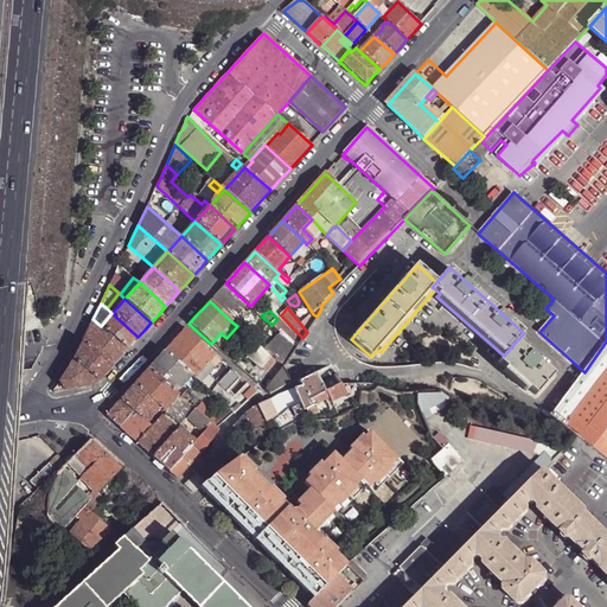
[(112,313),(101,326),(127,349),(133,342),(138,337),(112,313)]
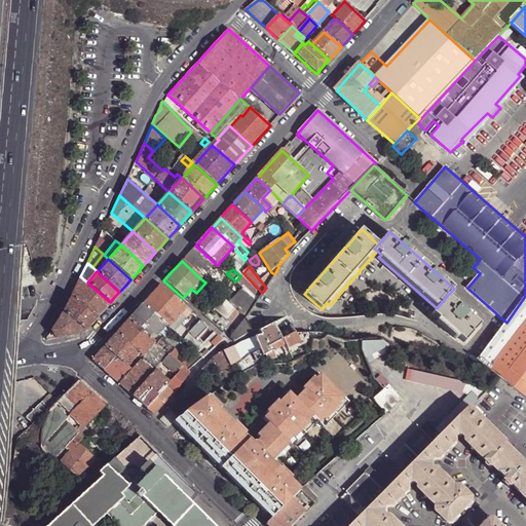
[(80,276),(71,296),(97,317),(102,311),(110,302),(87,283),(80,276)]
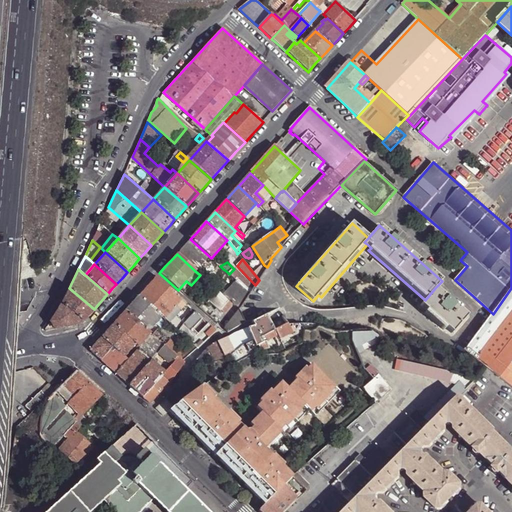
[(250,293),(254,288),(234,269),(229,274),(232,277),(236,281),(248,292),(250,293)]
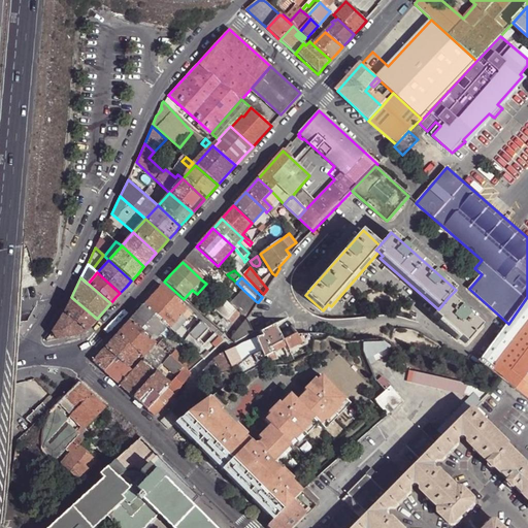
[(196,325),(189,332),(180,325),(192,312),(161,286),(150,298),(143,305),(167,326),(184,341),(189,334),(192,331),(197,325),(196,325)]
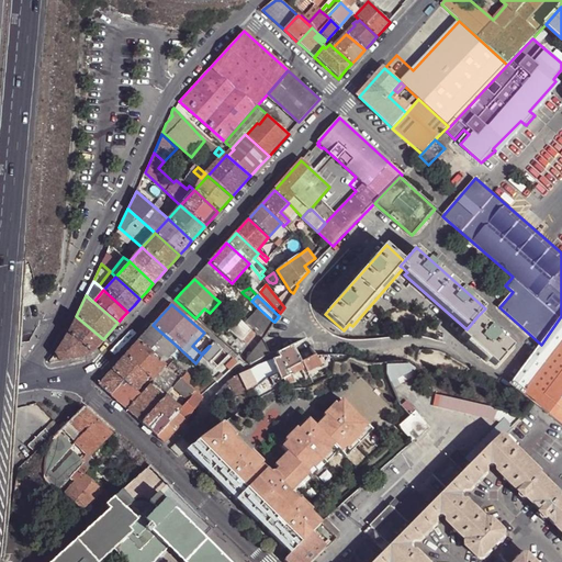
[(258,337),(272,321),(259,308),(245,324),(250,330),(258,337)]
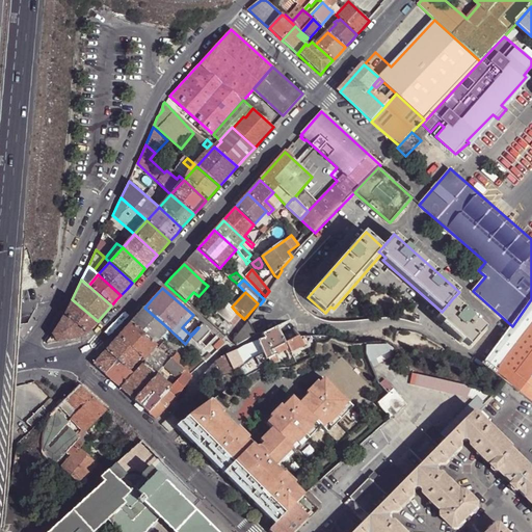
[(64,316),(85,335),(91,328),(98,321),(72,299),(64,316)]
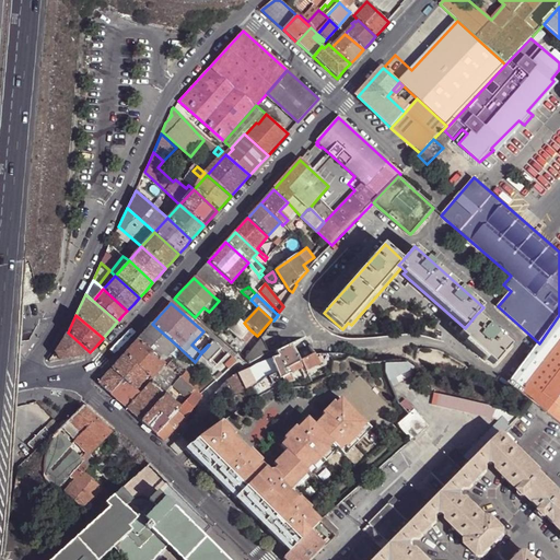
[(476,315),(465,328),(461,334),(467,340),(465,342),(486,361),(488,359),(494,364),(511,346),(476,315)]
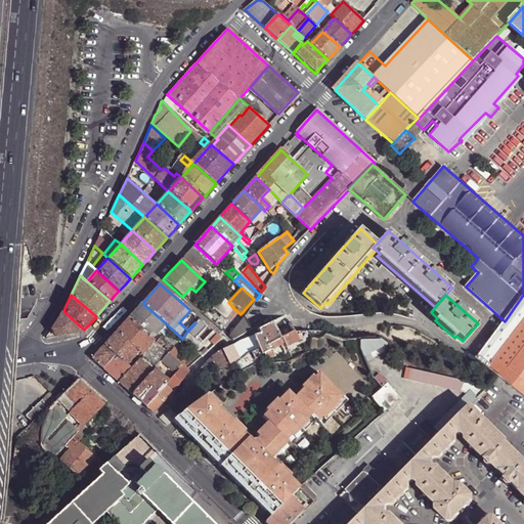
[(523,295),(505,321),(474,360),(495,377),(523,399),(523,295)]
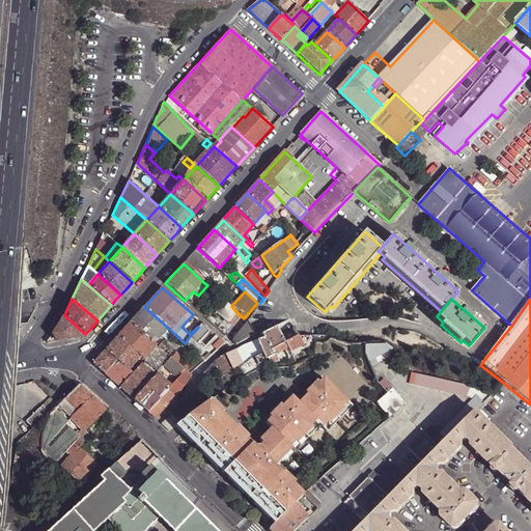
[(227,324),(236,312),(231,306),(224,300),(214,311),(227,324)]
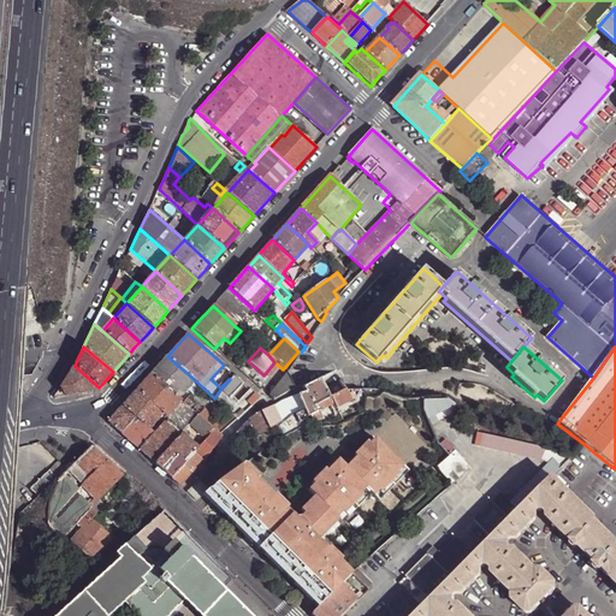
[(178,398),(195,380),(167,356),(158,367),(150,374),(178,398)]
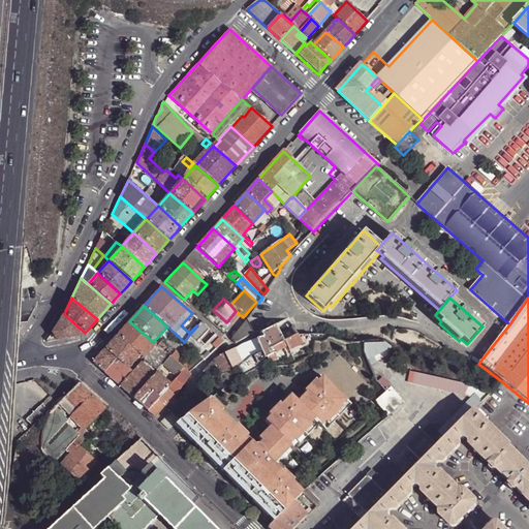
[(84,334),(85,333),(64,314),(52,333),(57,341),(83,336),(84,334)]
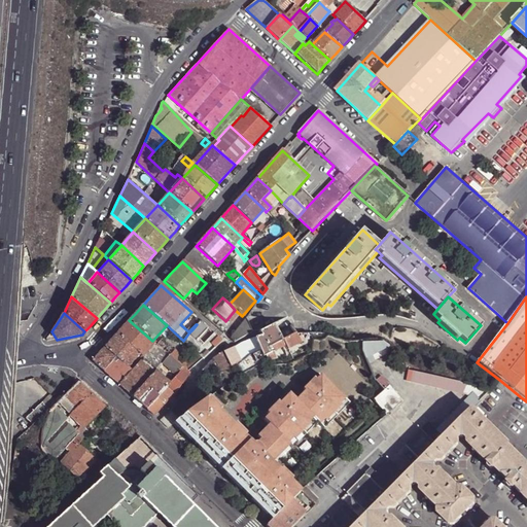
[(252,332),(246,319),(230,339),(234,343),(235,343),(252,332)]
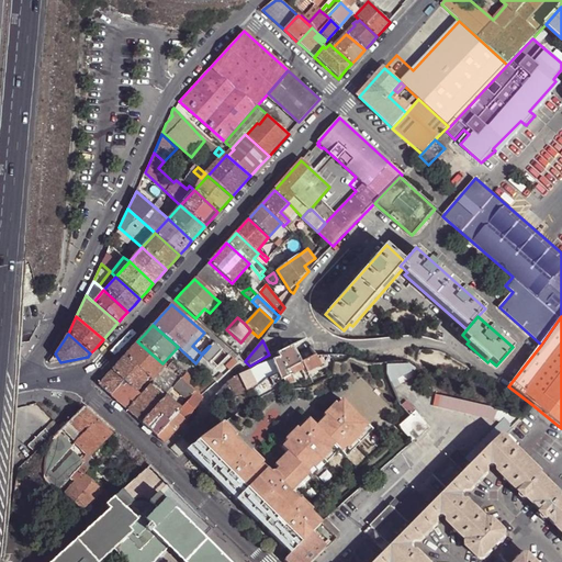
[(152,380),(165,366),(163,363),(137,341),(131,349),(125,356),(149,377),(152,380)]
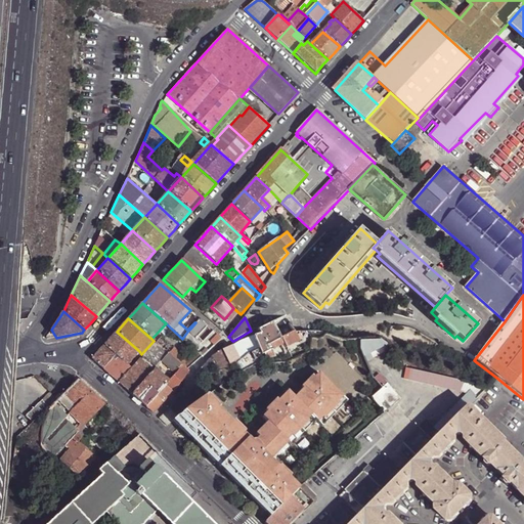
[(195,322),(190,329),(191,330),(198,322),(206,330),(209,326),(200,318),(198,321),(195,322)]
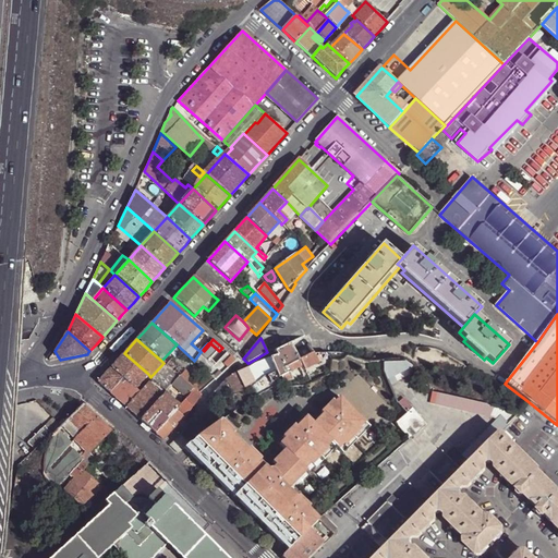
[(284,376),(282,378),(281,376),(287,373),(284,368),(299,361),(289,343),(274,352),(276,354),(277,356),(269,359),(277,372),(273,372),(279,383),(283,380),(287,379),(284,376)]
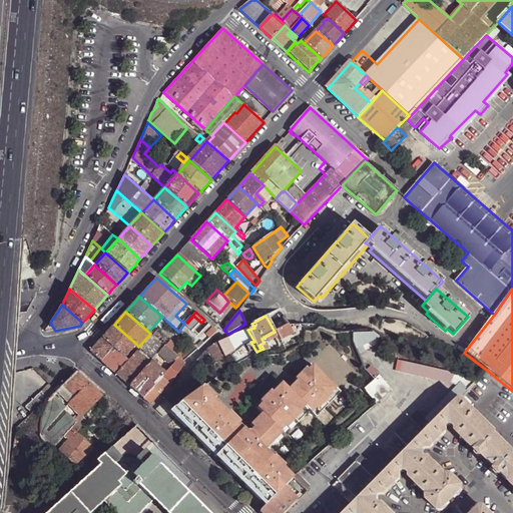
[(46,333),(55,331),(50,323),(45,331),(46,333)]
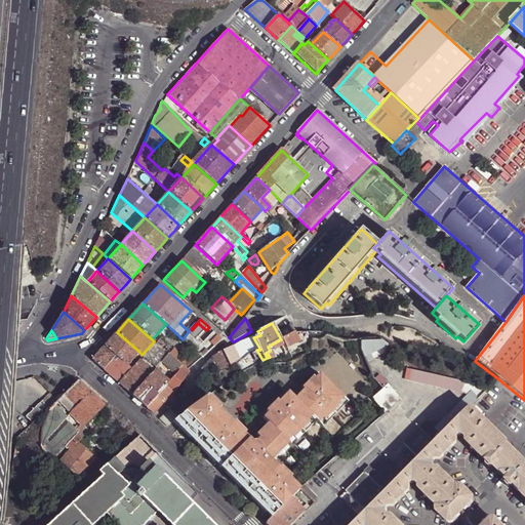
[(224,339),(214,331),(201,345),(188,332),(183,339),(195,351),(203,357),(204,359),(224,339)]
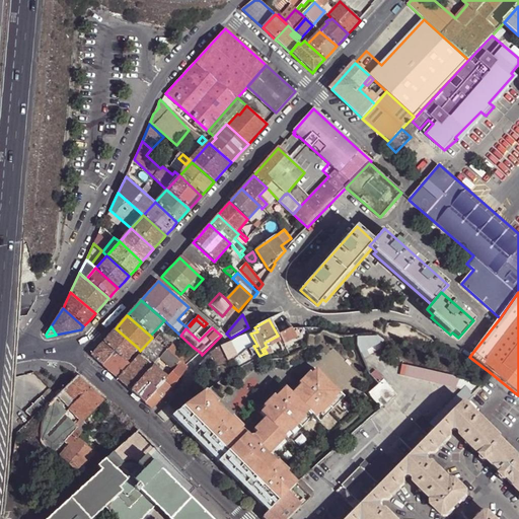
[(130,357),(138,348),(116,328),(107,337),(103,342),(115,352),(130,365),(134,360),(130,357)]
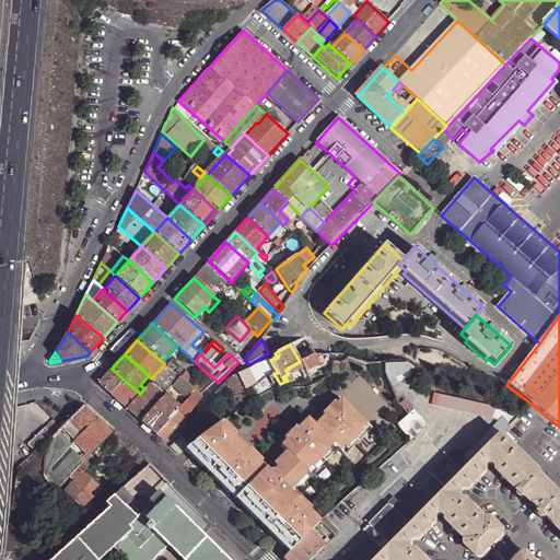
[(319,363),(315,354),(300,362),(305,371),(319,363)]
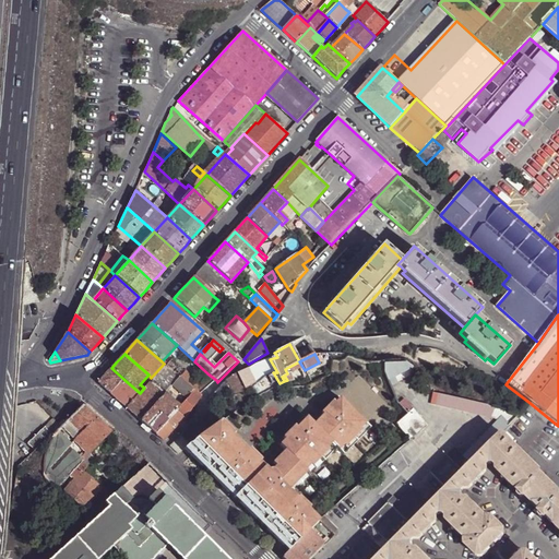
[(200,394),(216,380),(207,373),(199,383),(171,359),(166,366),(170,369),(179,377),(193,389),(200,394)]
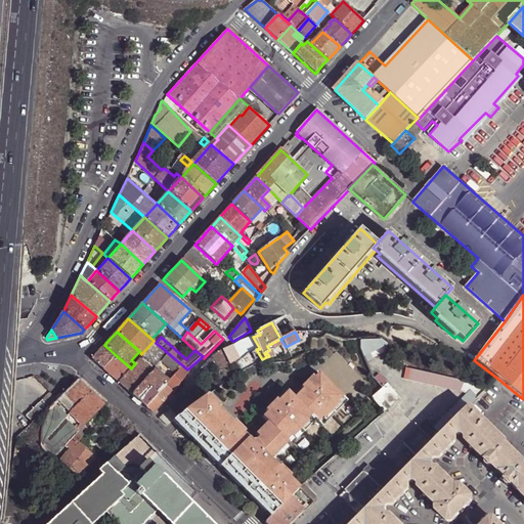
[(245,341),(232,346),(239,360),(249,353),(256,349),(260,349),(253,337),(245,341)]
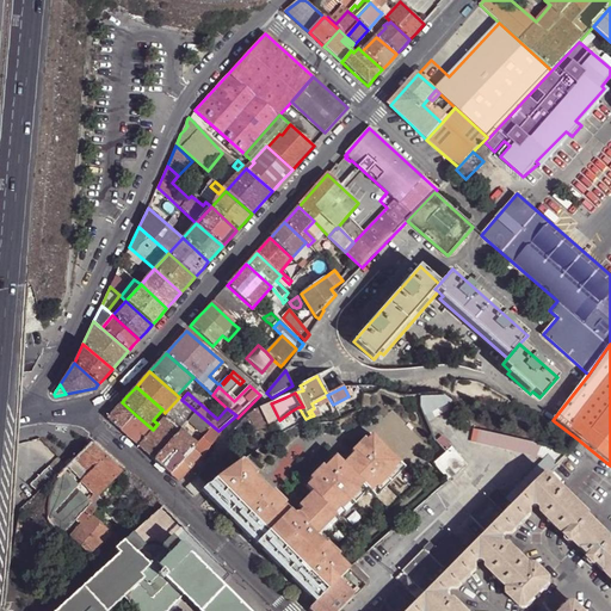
[(426,417),(451,403),(442,397),(423,399),(423,407),(426,417)]
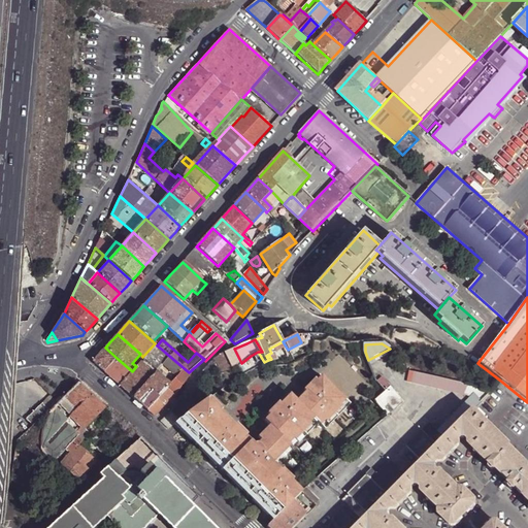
[(104,371),(117,358),(105,348),(101,352),(93,361),(99,367),(104,371)]
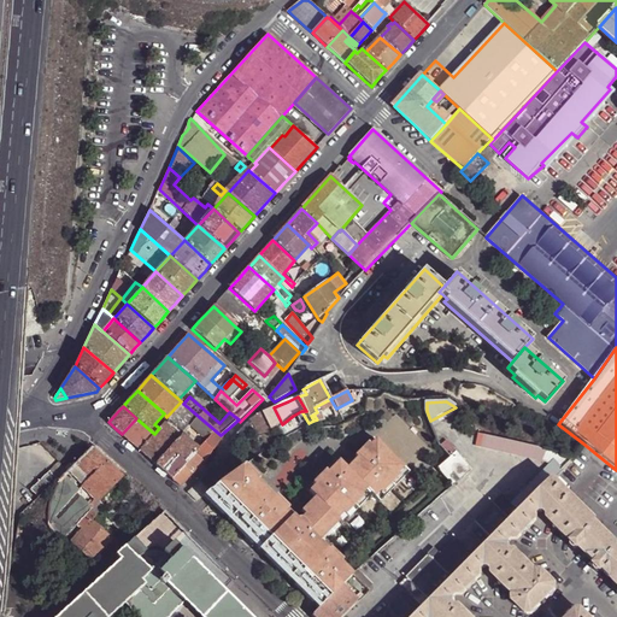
[(193,422),(198,416),(188,407),(183,413),(193,422)]
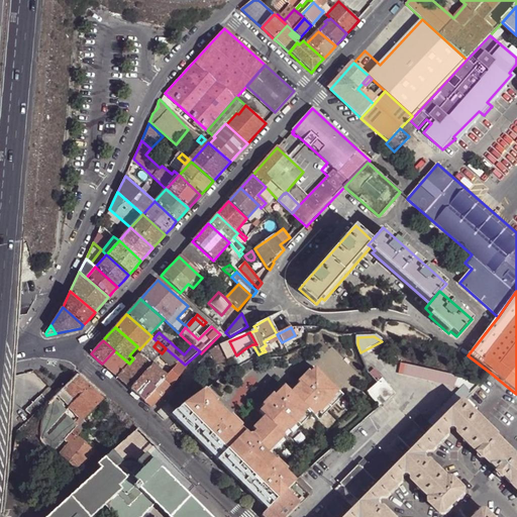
[(225,343),(220,345),(228,360),(236,355),(229,341),(225,343)]
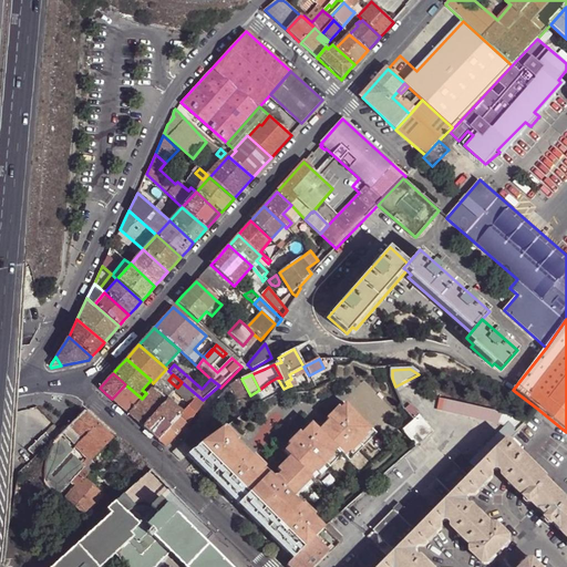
[(235,383),(228,389),(235,400),(240,400),(245,399),(250,395),(241,379),(235,383)]
